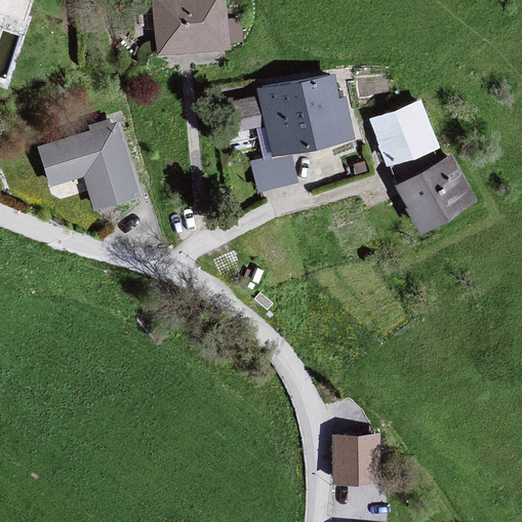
[(0,0),(0,88),(9,92),(35,0),(0,0)]
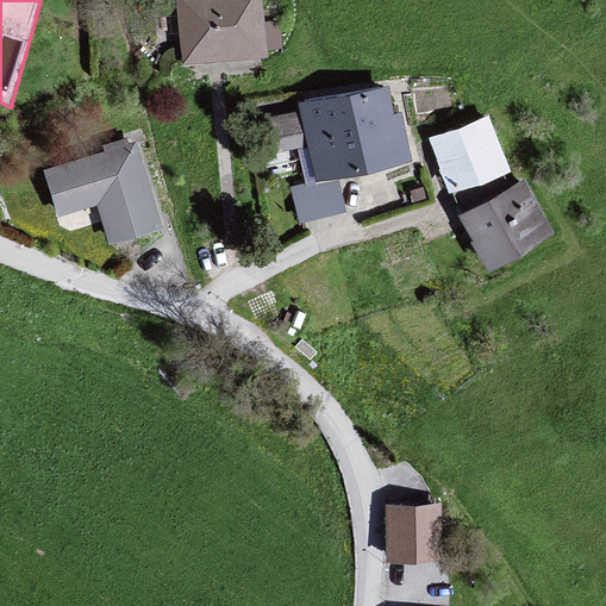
[(176,0),(185,68),(267,55),(261,0),(176,0)]
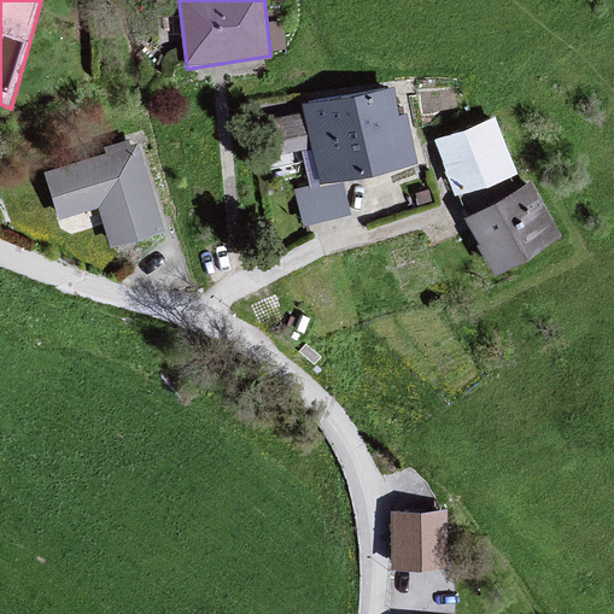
[(393,88),(297,104),(320,182),(414,164),(393,88)]
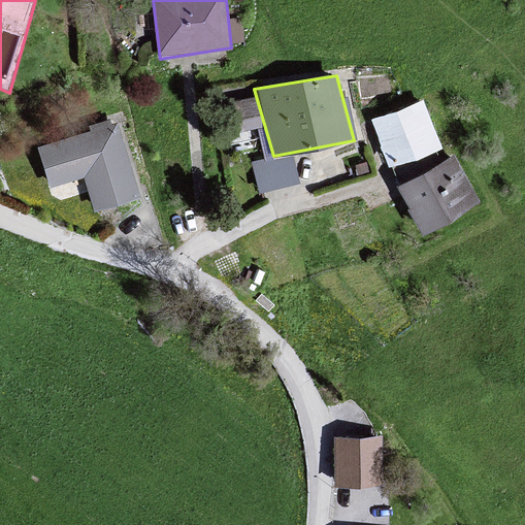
[(423,101),(370,120),(389,169),(443,150),(423,101)]
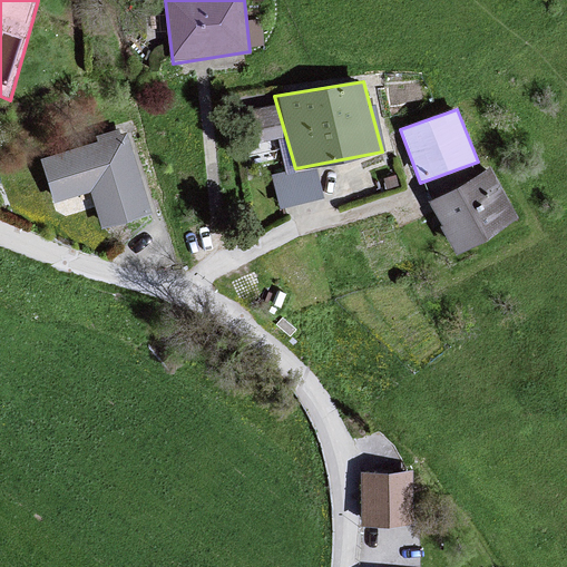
[(126,134),(41,159),(54,203),(91,193),(104,230),(152,214),(126,134)]
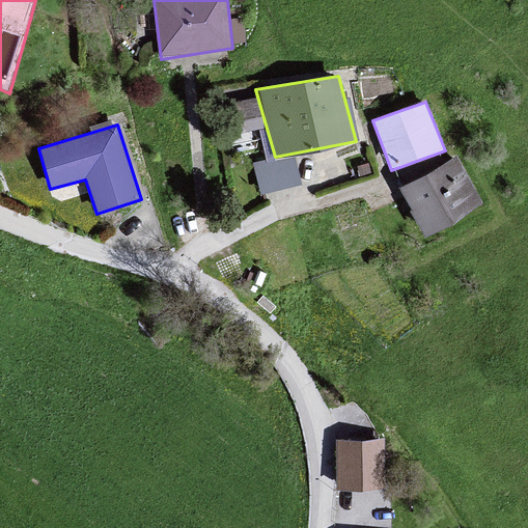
[(455,157),(399,188),(426,234),(482,202),(455,157)]
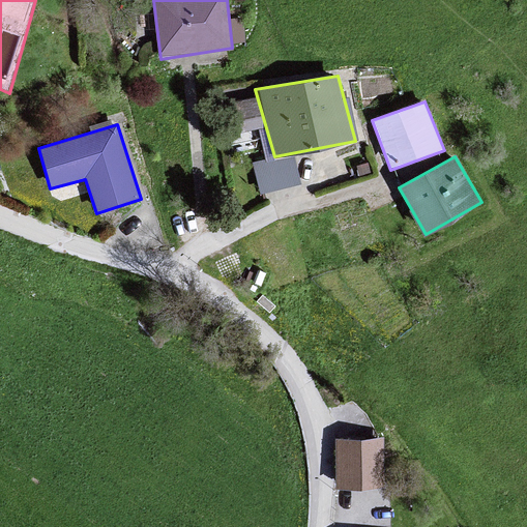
[(391,439),(342,437),(340,491),(389,493),(391,439)]
